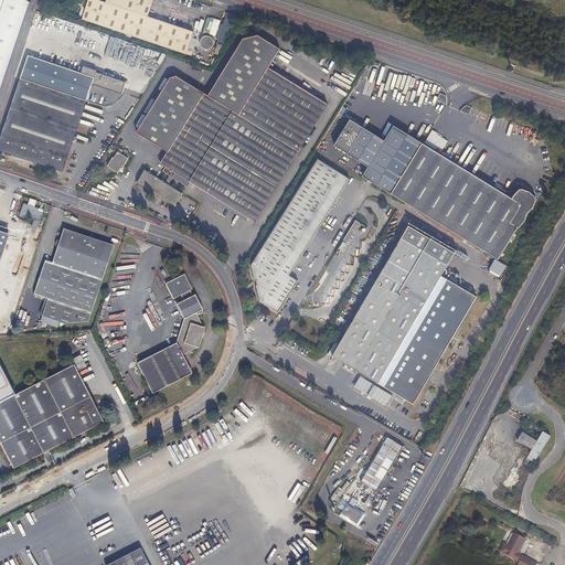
[(0,0),(0,95),(32,6),(22,0),(0,0)]
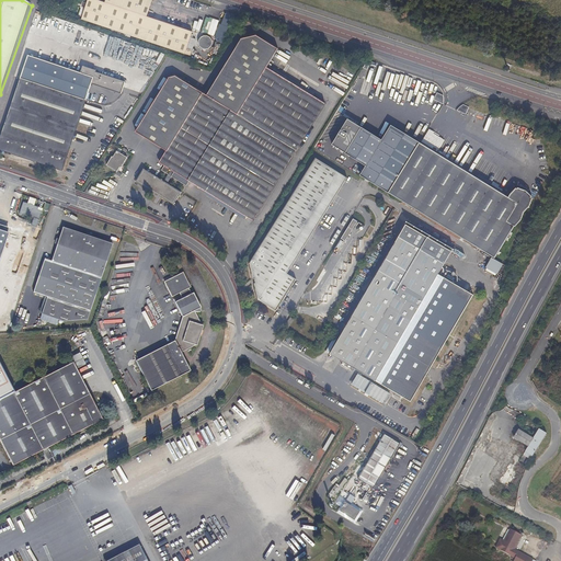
[(89,0),(88,0),(80,22),(185,56),(192,34),(148,20),(153,0),(105,0),(104,4),(89,0)]
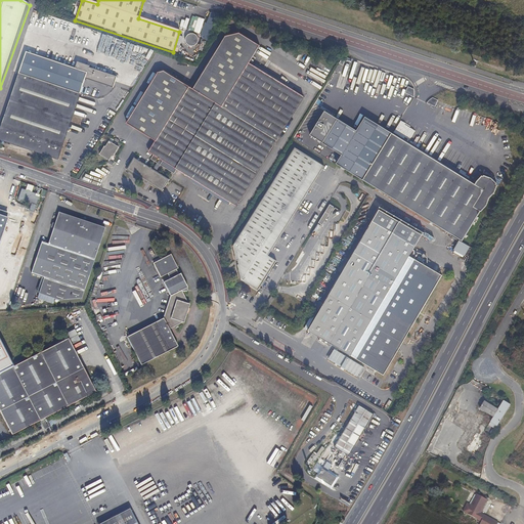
[(39,24),(42,13),(35,10),(31,20),(39,24)]
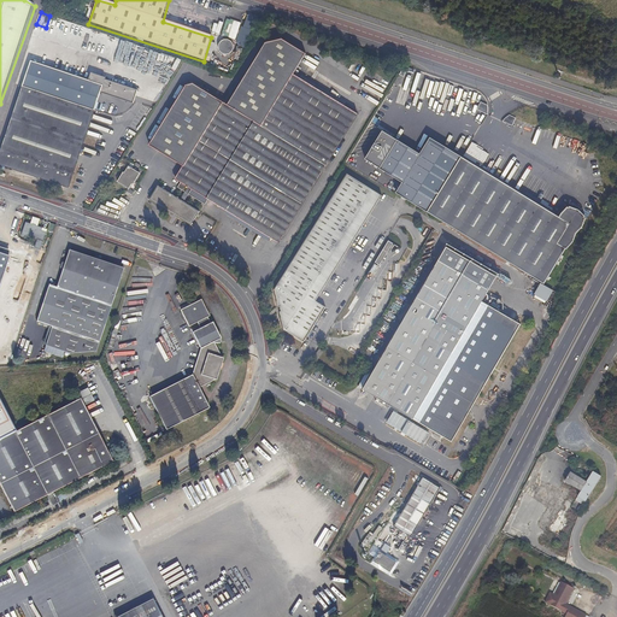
[(248,15),(245,27),(254,30),(258,18),(248,15)]
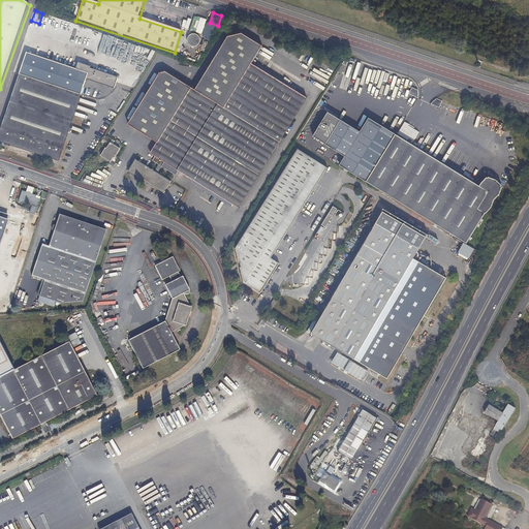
[(50,17),(48,25),(54,27),(57,19),(50,17)]
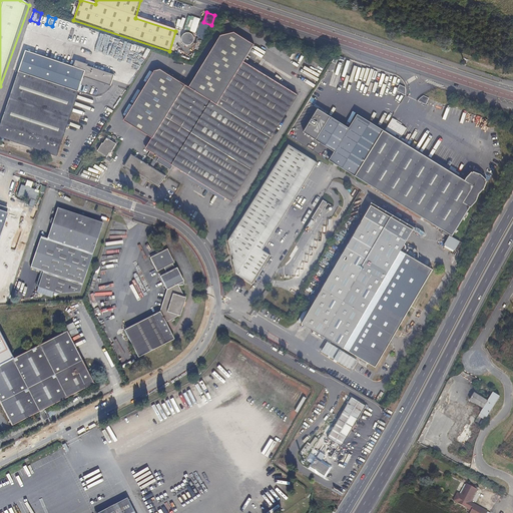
[(90,43),(93,33),(84,30),(84,28),(71,23),(69,29),(74,30),(73,33),(78,35),(79,31),(82,32),(79,40),(90,43)]
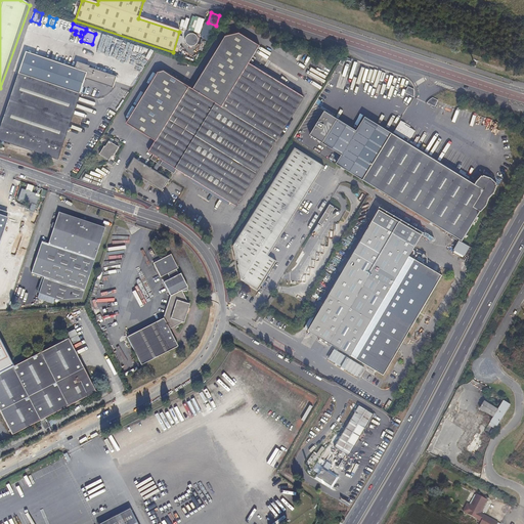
[(201,46),(201,45),(201,44),(202,43),(202,42),(202,41),(201,40),(201,39),(201,38),(200,38),(200,37),(199,36),(198,36),(197,35),(195,35),(194,34),(193,34),(192,34),(191,35),(190,35),(189,35),(188,36),(188,37),(187,37),(187,38),(186,39),(186,40),(186,41),(186,42),(186,43),(186,44),(186,45),(187,46),(187,47),(188,48),(189,48),(190,49),(191,49),(192,49),(193,49),(194,49),(195,49),(197,49),(198,48),(199,48),(199,47),(200,46),(201,46)]
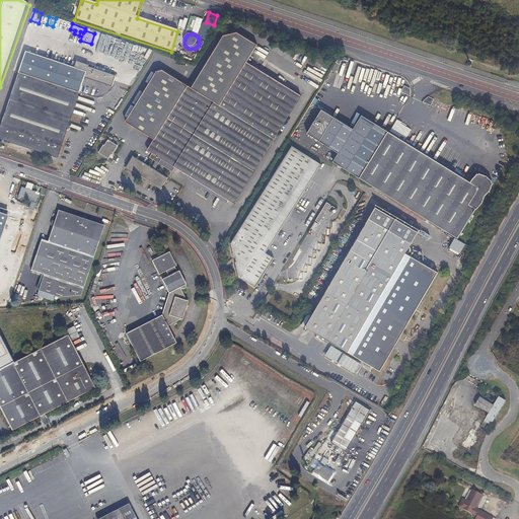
[(302,99),(248,66),(260,48),(238,35),(225,41),(193,91),(163,74),(157,75),(126,126),(155,143),(148,154),(152,156),(159,161),(161,162),(175,171),(234,208),(302,99)]
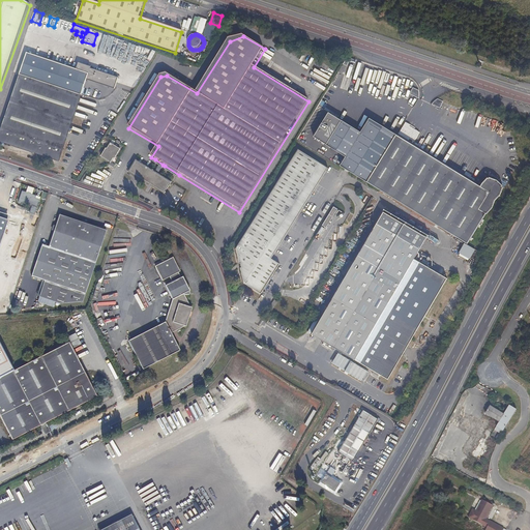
[(92,50),(114,50),(114,48),(123,48),(123,38),(100,37),(100,46),(92,46),(92,50)]
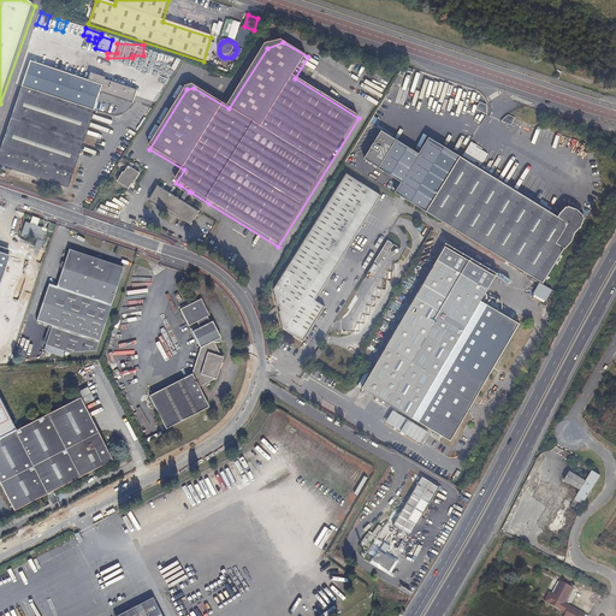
[(76,67),(84,71),(87,63),(78,60),(76,67)]
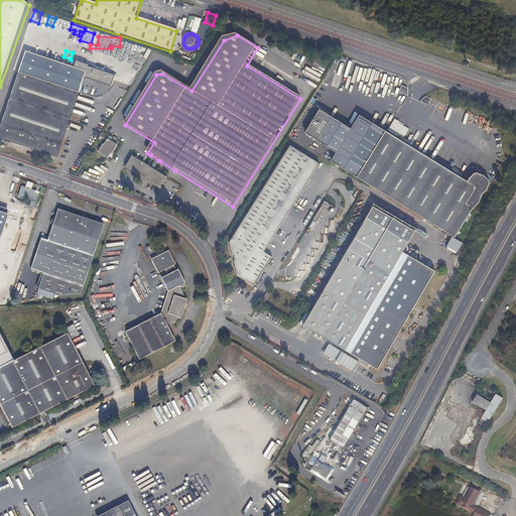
[(0,138),(56,158),(78,93),(61,88),(17,73),(0,127),(0,138)]
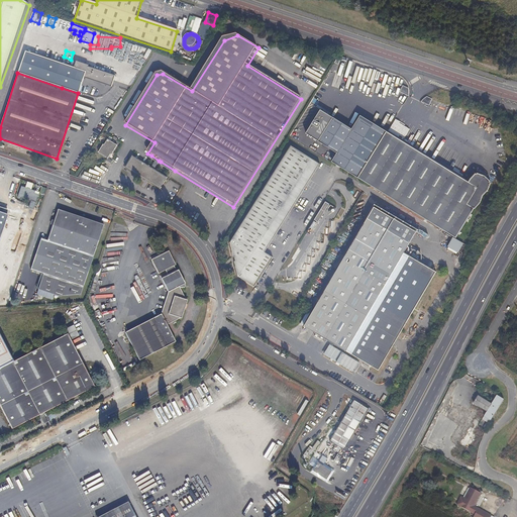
[(430,105),(432,98),(425,96),(423,103),(430,105)]
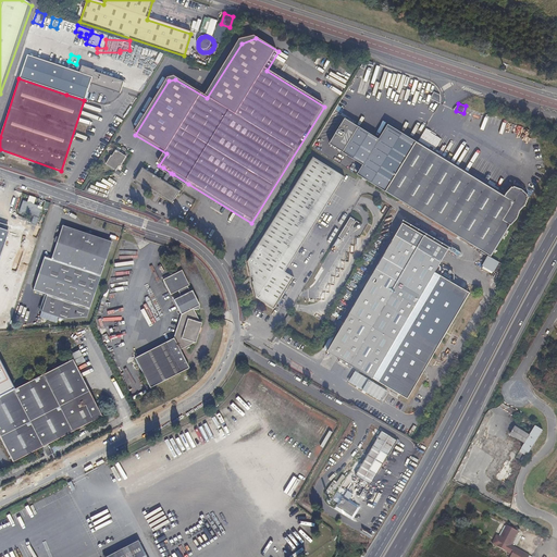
[(434,150),(442,153),(445,145),(438,141),(434,150)]
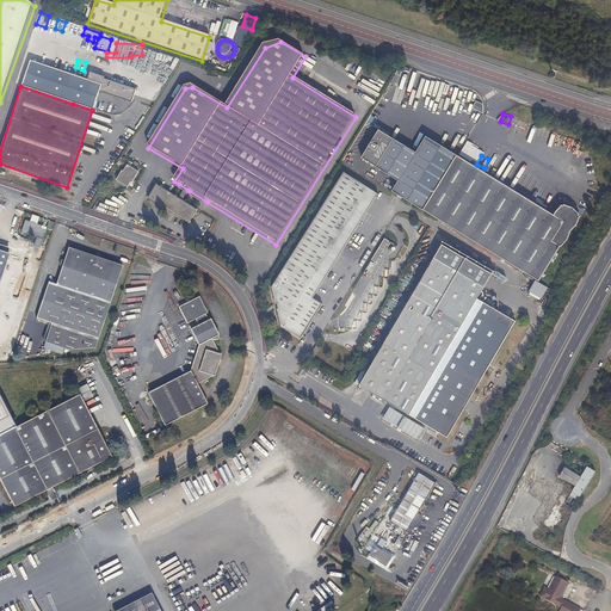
[(555,217),(507,187),(456,156),(421,214),(433,221),(482,251),(522,275),(538,284),(581,211),(565,202),(555,217)]
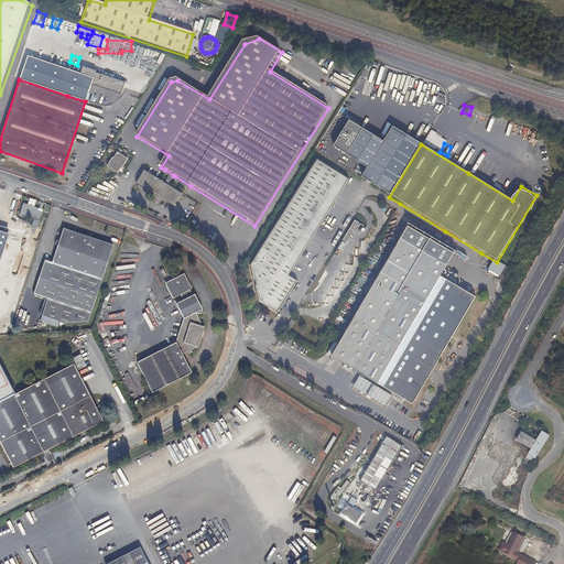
[(130,160),(120,153),(116,159),(115,159),(109,167),(120,173),(121,171),(123,172),(130,160)]
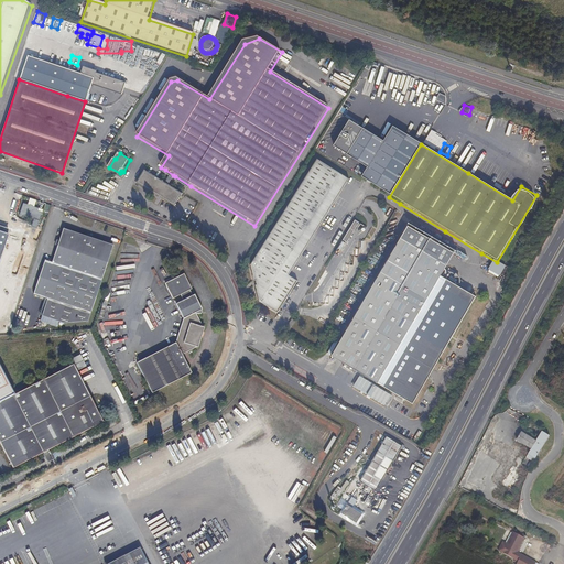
[(351,184),(322,165),(296,205),(279,232),(266,252),(263,251),(253,267),(251,270),(253,280),(256,280),(256,285),(258,285),(259,290),(257,290),(258,295),(257,296),(258,304),(278,316),(299,285),(290,280),(311,247),(328,220),(344,196),(351,184)]
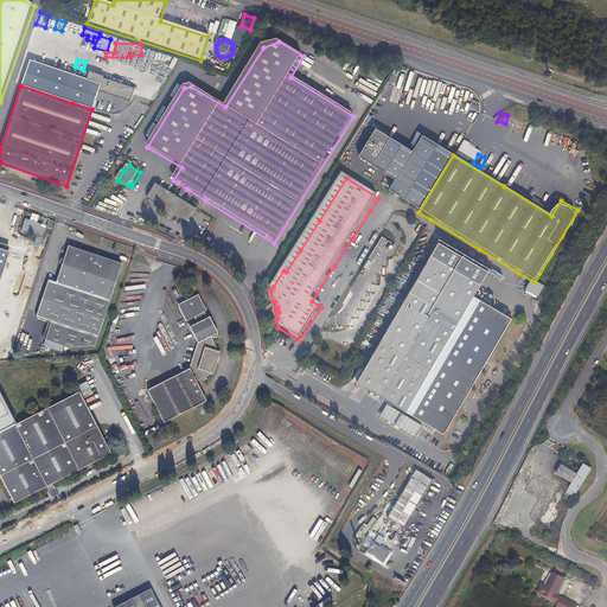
[(186,189),(178,183),(174,189),(183,193),(186,189)]
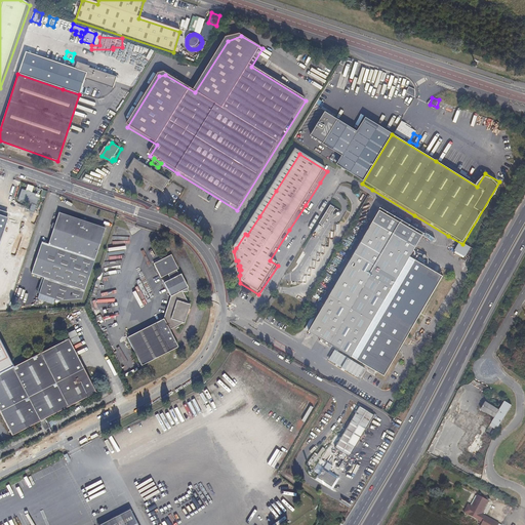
[(155,172),(144,165),(135,160),(128,172),(163,195),(170,183),(157,173),(155,172)]
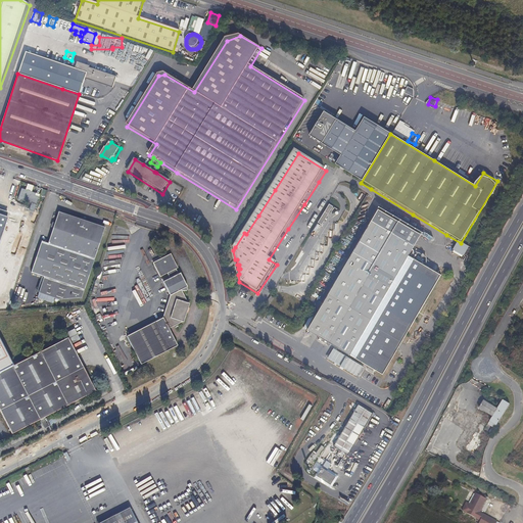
[(156,173),(159,168),(162,163),(160,162),(157,167),(154,172),(156,173)]
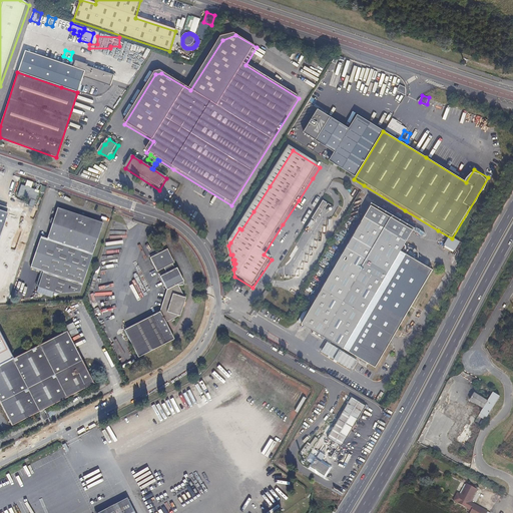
[(173,169),(159,160),(156,164),(170,173),(173,169)]
